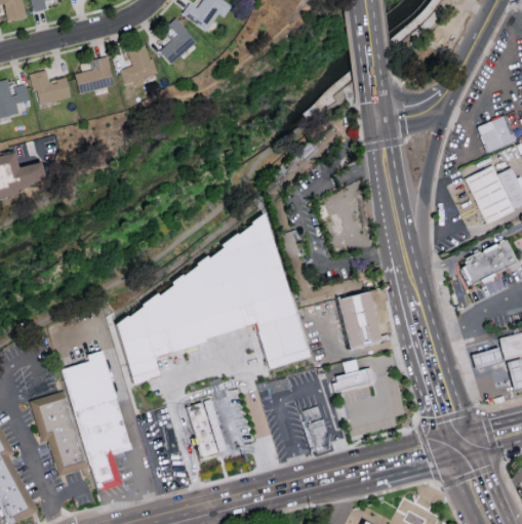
[(7,19),(28,16),(24,0),(0,0),(0,10),(6,10),(7,19)]
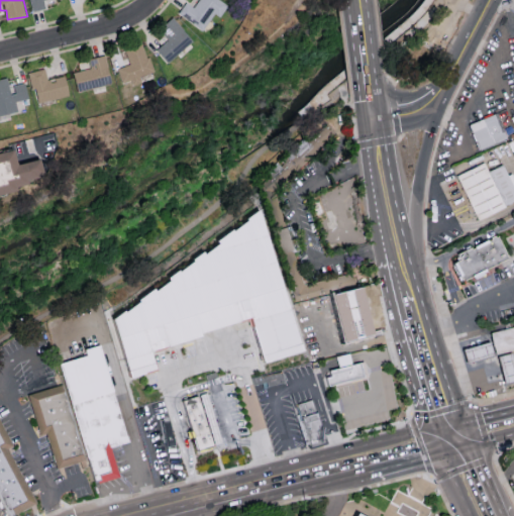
[(32,0),(35,9),(47,6),(45,0),(32,0)]
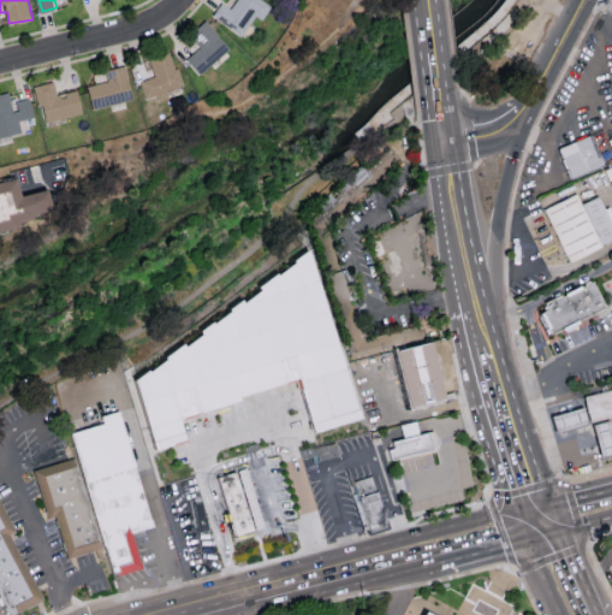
[(256,13),(267,18),(274,1),(271,0),(238,0),(235,7),(223,0),(214,17),(247,33),(256,13)]
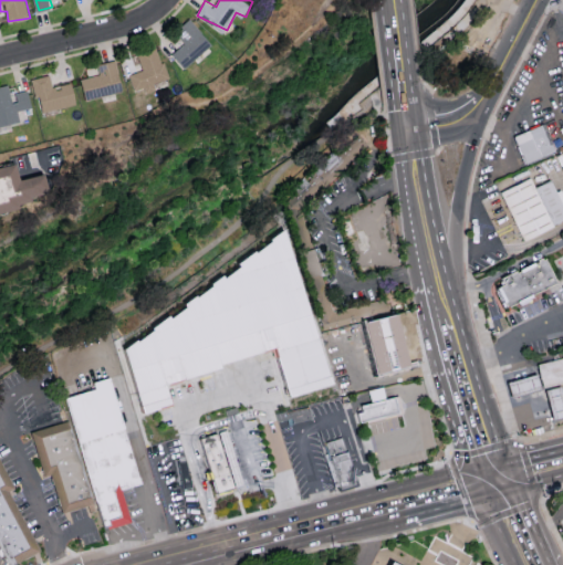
[(186,41),(174,52),(186,66),(214,42),(191,18),(176,31),(186,41)]
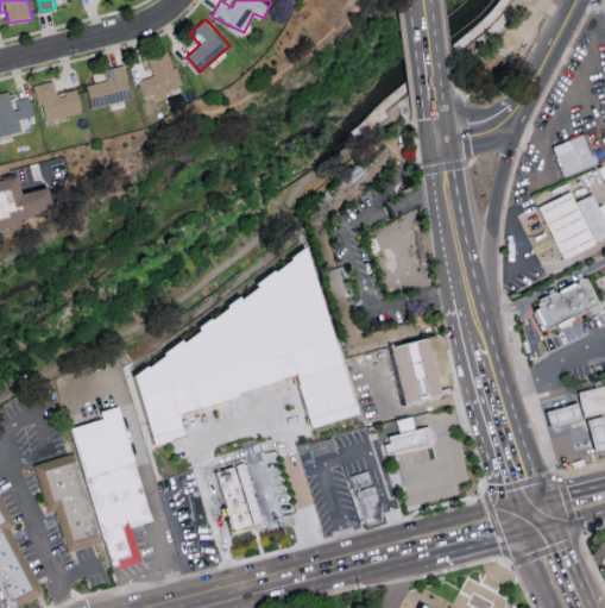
[(183,82),(170,48),(149,55),(156,73),(140,79),(147,96),(157,93),(159,99),(170,95),(168,88),(183,82)]
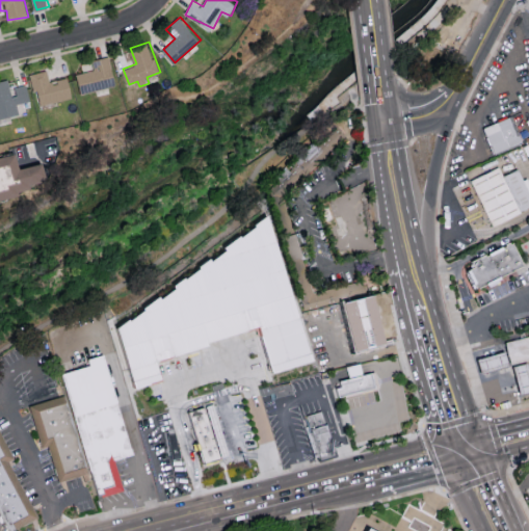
[(94,58),(95,70),(78,72),(81,91),(115,86),(111,55),(94,58)]
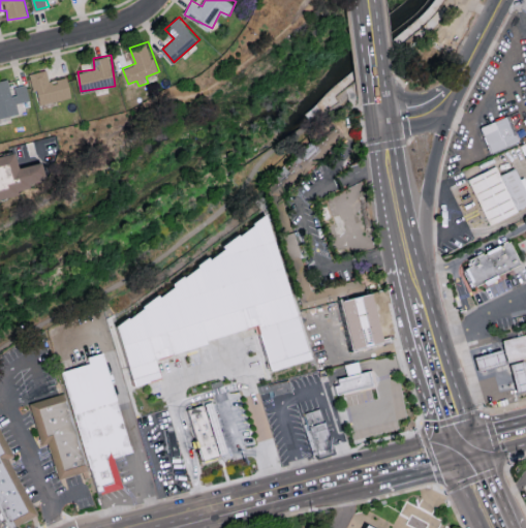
[(51,80),(49,68),(32,71),(39,103),(72,97),(68,75),(51,80)]
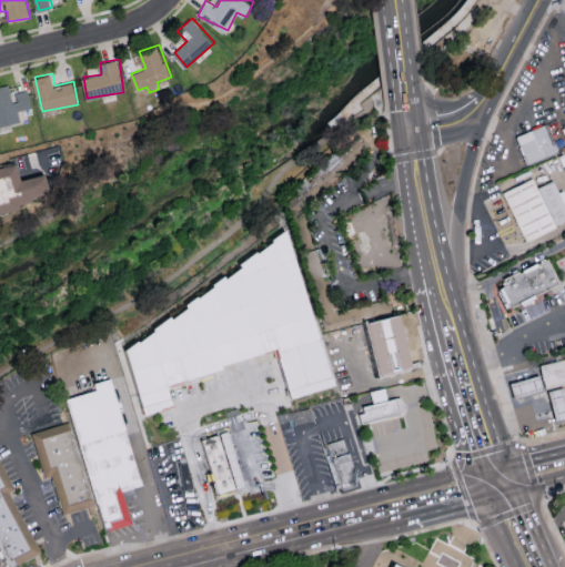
[(30,89),(13,91),(12,83),(0,85),(0,125),(22,122),(20,109),(33,107),(30,89)]
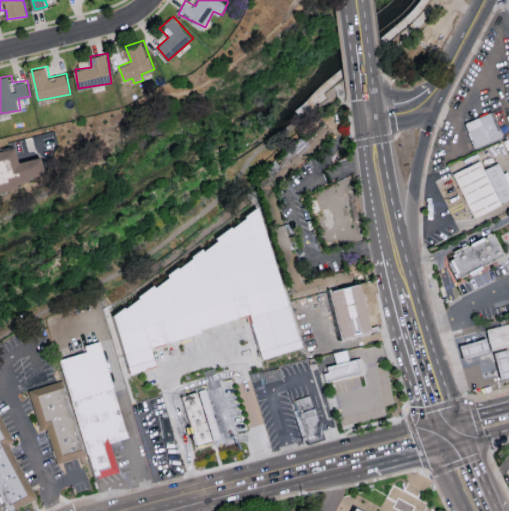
[(486,148),(480,150),(468,125),(485,118),(495,114),(506,140),(486,148)]
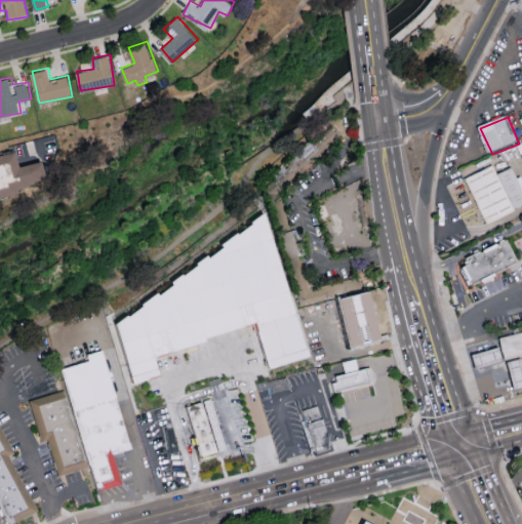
[(296,160),(333,123),(344,133),(281,192),(312,287),(373,272),(375,280),(351,287),(352,292),(299,307),(264,189),(296,160)]
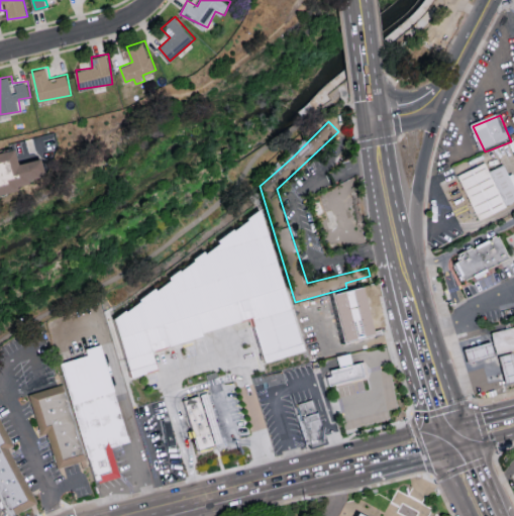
[(0,155),(0,195),(47,186),(41,158),(18,162),(16,151),(0,155)]
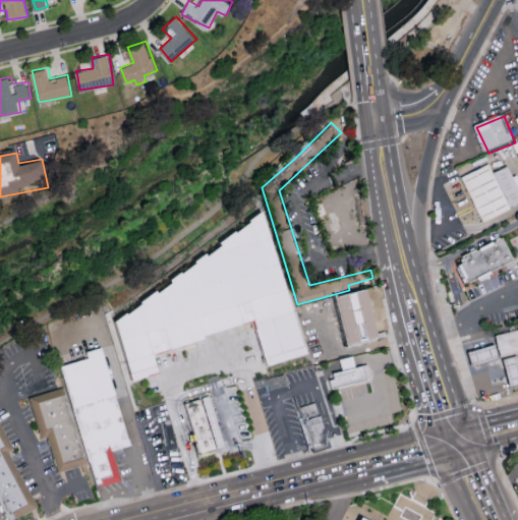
[(494,173),(508,166),(513,177),(517,175),(517,203),(509,207),(510,209),(482,222),(462,178),(490,165),(494,173)]
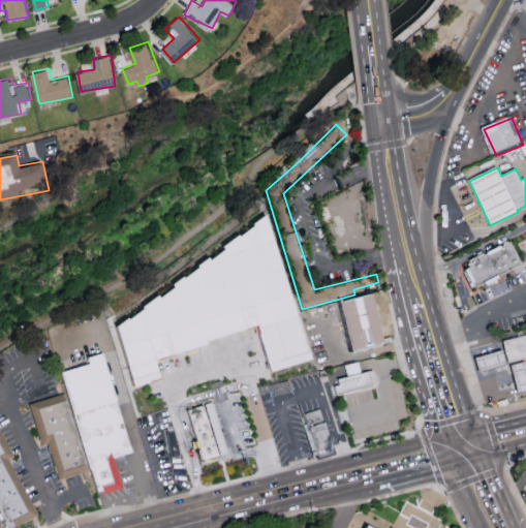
[(283,367),(271,370),(258,323),(156,360),(161,377),(134,385),(118,327),(267,214),(291,292),(310,356),(283,367)]
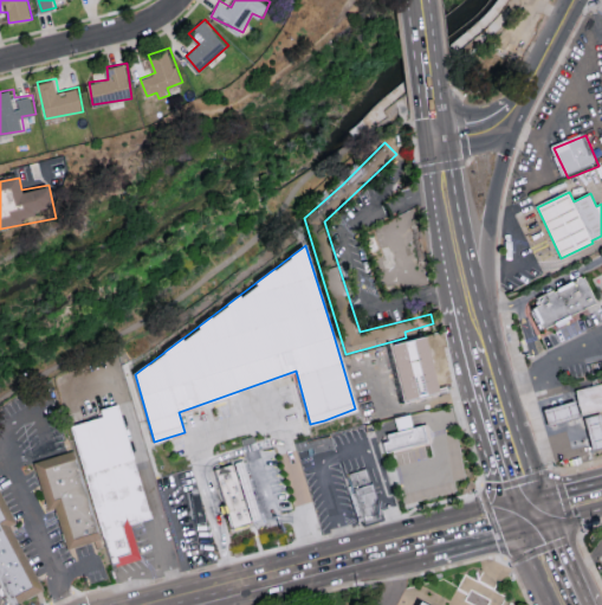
[(547,339),(532,309),(588,283),(601,310),(601,313),(547,339)]
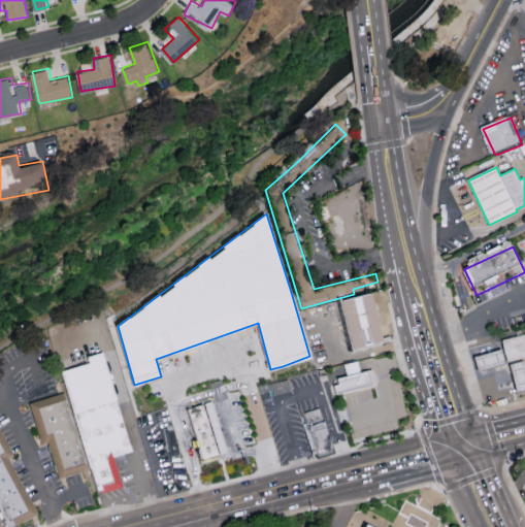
[(382,339),(371,341),(359,294),(373,290),(382,324),(385,338),(382,339)]
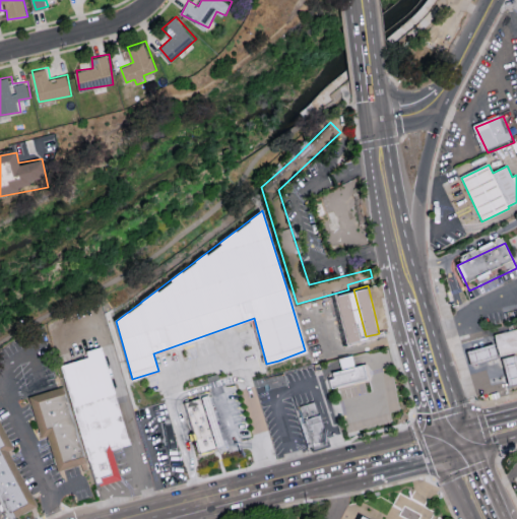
[(360,340),(346,343),(334,294),(346,293),(360,340)]
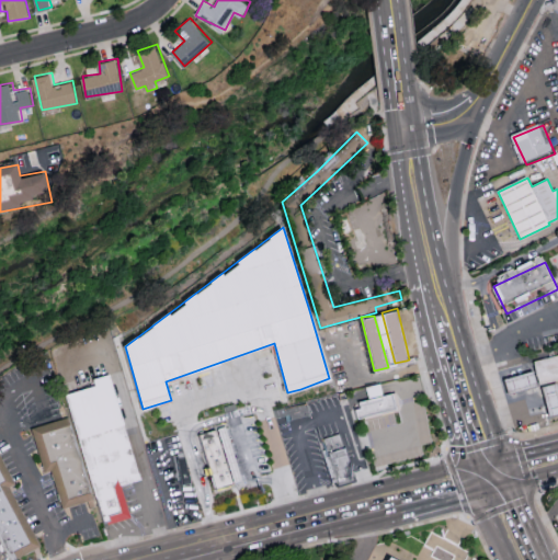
[(557,384),(541,388),(535,365),(557,360),(557,384)]
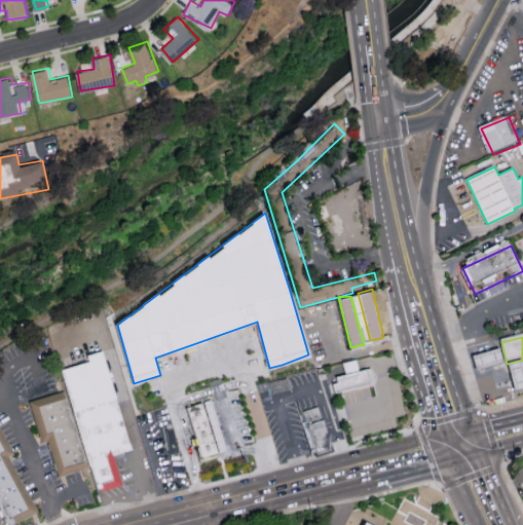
[(475,372),(472,359),(499,351),(503,365),(475,372)]
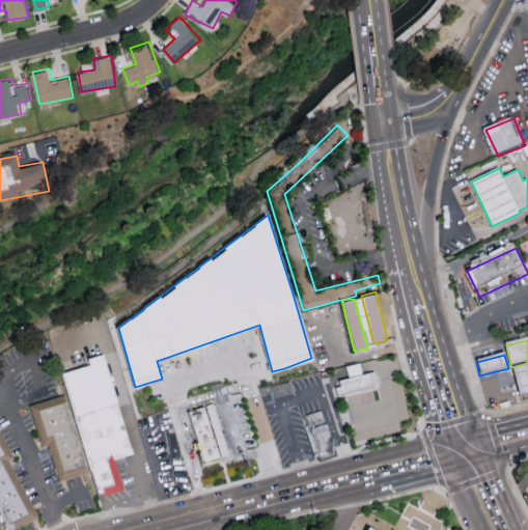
[(123,495),(98,501),(94,490),(76,426),(66,396),(65,392),(60,377),(65,375),(76,372),(74,364),(79,363),(102,358),(104,363),(126,426),(129,437),(136,457),(129,459),(115,464),(122,490),(123,495)]
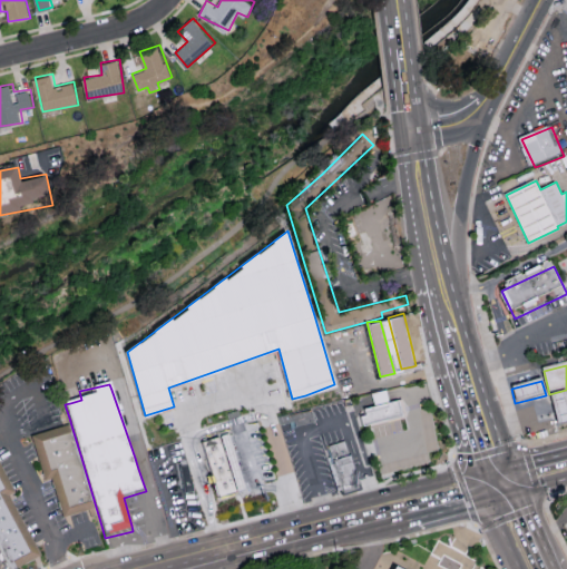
[(566,425),(559,427),(553,396),(566,393),(566,425)]
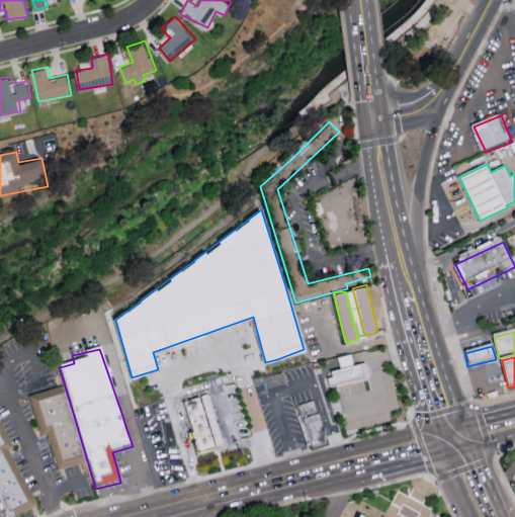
[(367,377),(330,386),(328,377),(333,376),(332,370),(364,362),(367,377)]
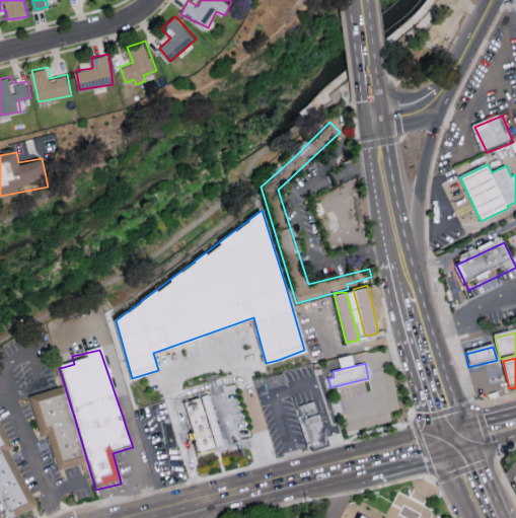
[(73,417),(87,465),(65,471),(57,473),(48,440),(42,441),(35,417),(31,397),(64,388),(65,387),(73,417)]
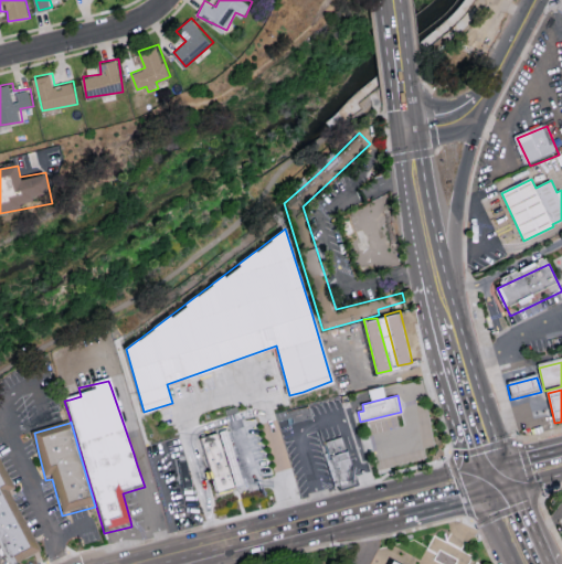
[(219,432),(236,489),(220,495),(202,437),(219,432)]
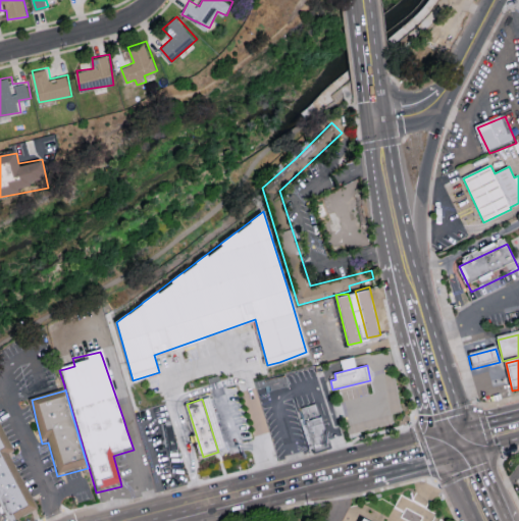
[(331,450),(313,455),(312,452),(303,417),(301,411),(312,408),(318,406),(322,417),(331,450)]
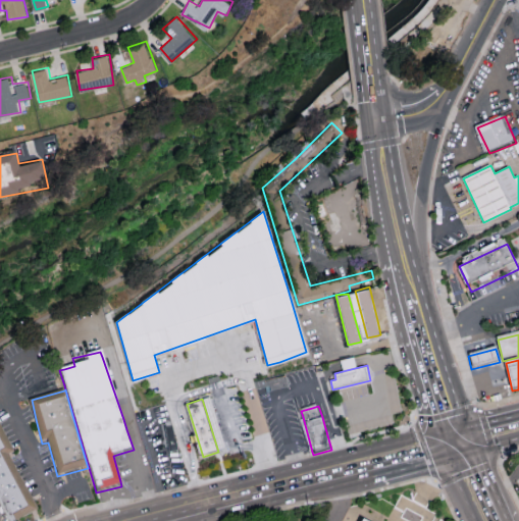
[(42,511),(21,520),(16,520),(0,488),(0,415),(20,454),(13,458),(42,511)]
